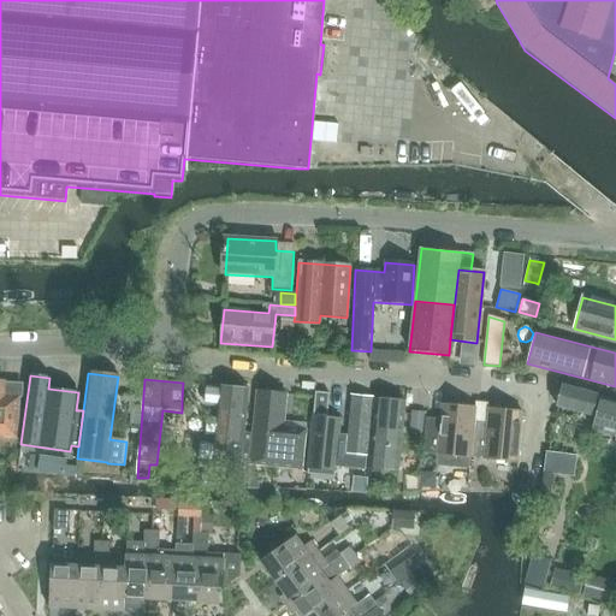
[(16,439),(19,397),(4,396),(5,381),(0,380),(0,439),(1,439),(1,438),(16,439)]
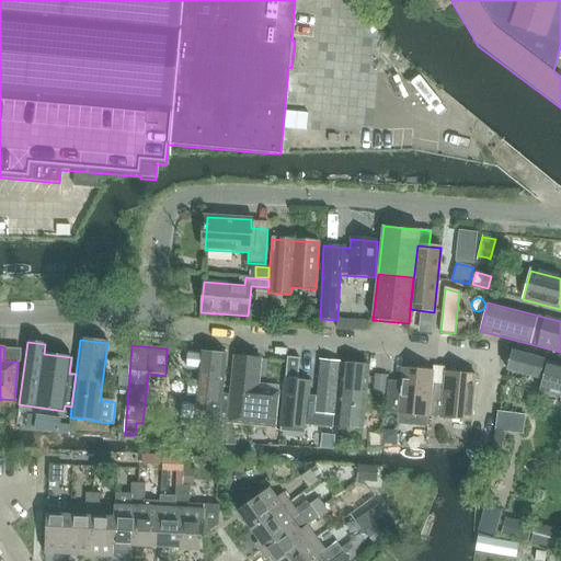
[(228,423),(230,396),(221,395),(226,354),(198,352),(192,422),(212,424),(210,441),(227,442),(228,423)]
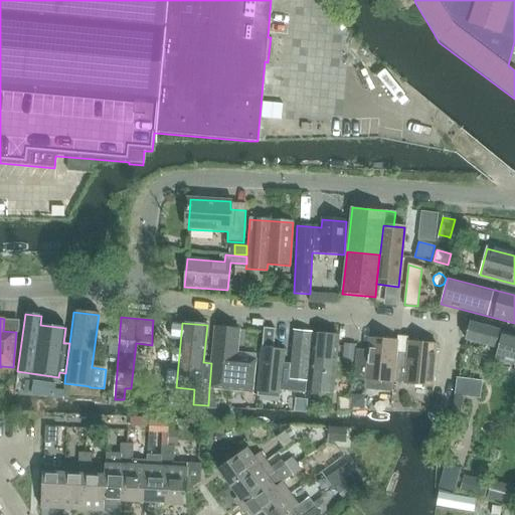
[(514,334),(470,323),(466,340),(499,349),(496,359),(514,364),(514,367),(514,334)]
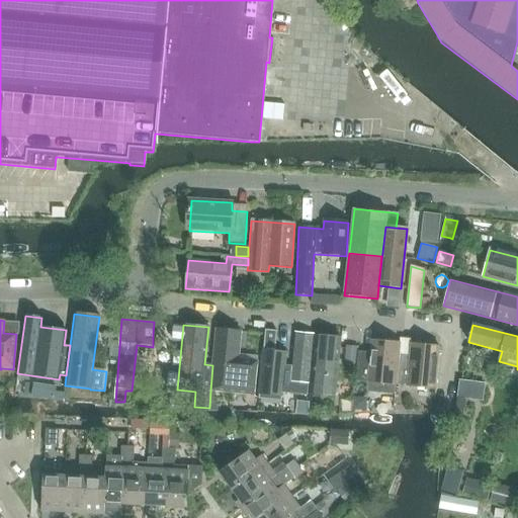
[(217,330),(212,365),(210,391),(253,396),(256,370),(237,368),(241,332),(217,330)]
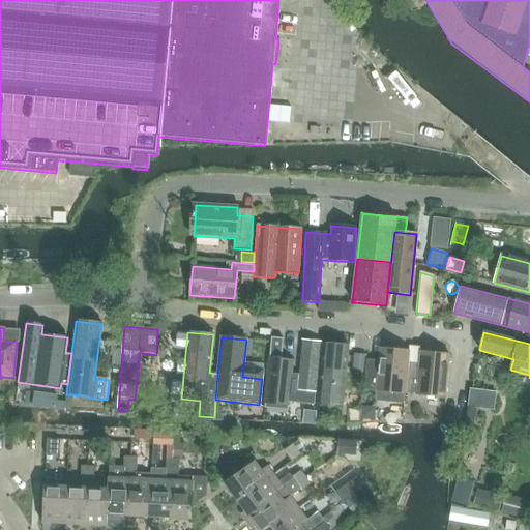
[(288,404),(292,362),(281,360),(283,340),(271,339),(265,402),(288,404)]
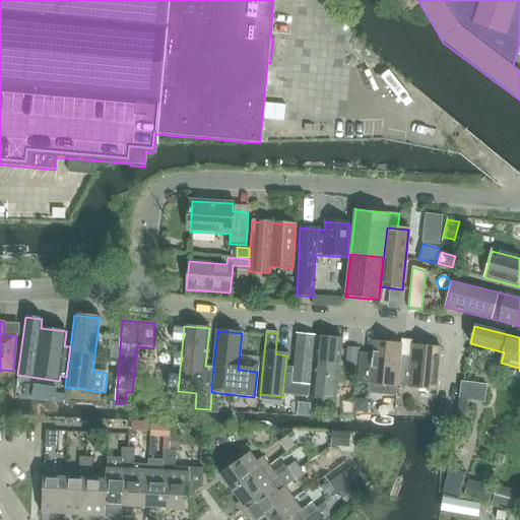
[(308,395),(314,336),(297,334),(290,394),(308,395)]
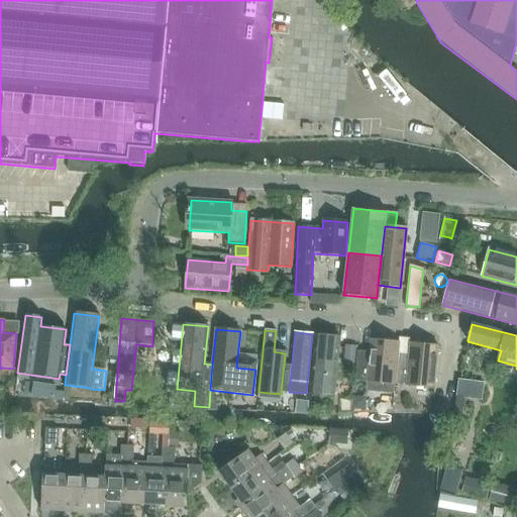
[(334,396),(338,358),(340,337),(315,334),(309,393),(334,396)]
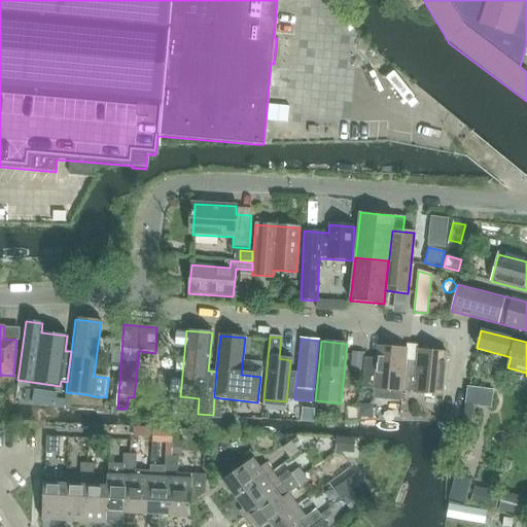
[(110,344),(109,354),(120,355),(121,345),(110,344)]
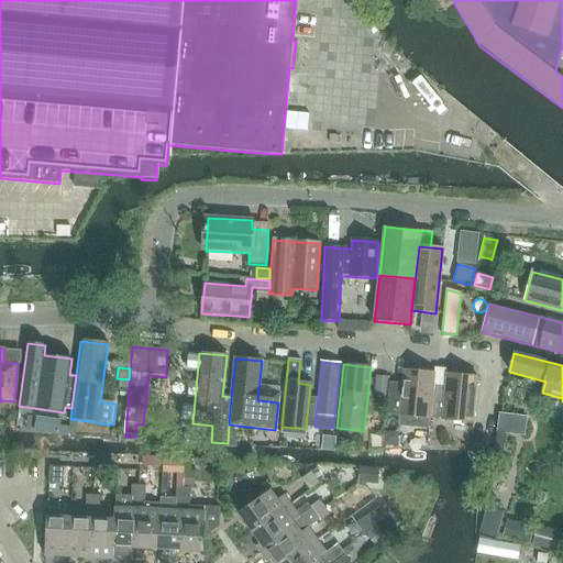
[(433,386),(434,373),(404,371),(403,384),(389,382),(386,414),(398,415),(397,423),(429,427),(429,418),(430,418),(433,386)]
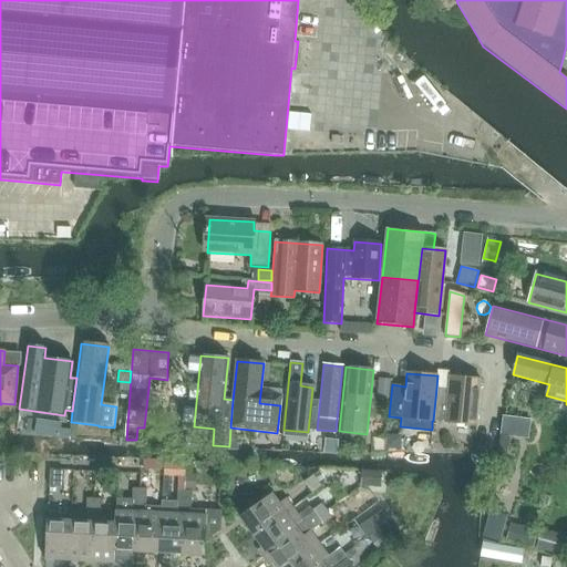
[(436,389),(433,421),(476,425),(481,380),(450,377),(449,390),(436,389)]
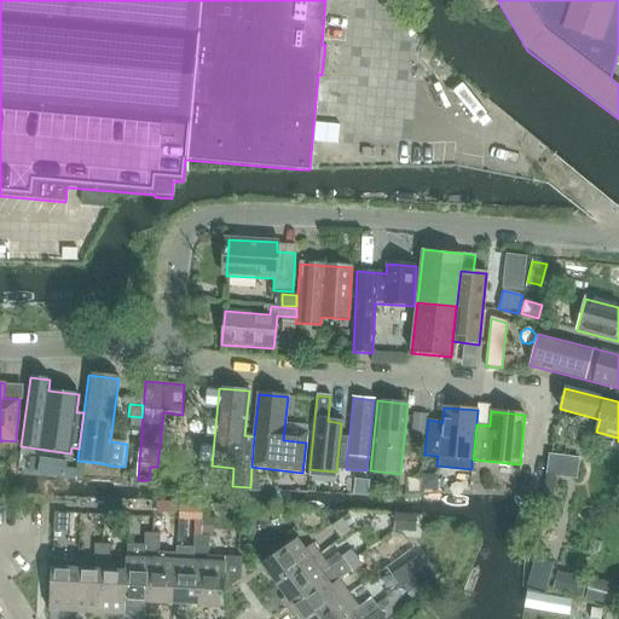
[(412,414),(411,431),(427,432),(428,415),(412,414)]
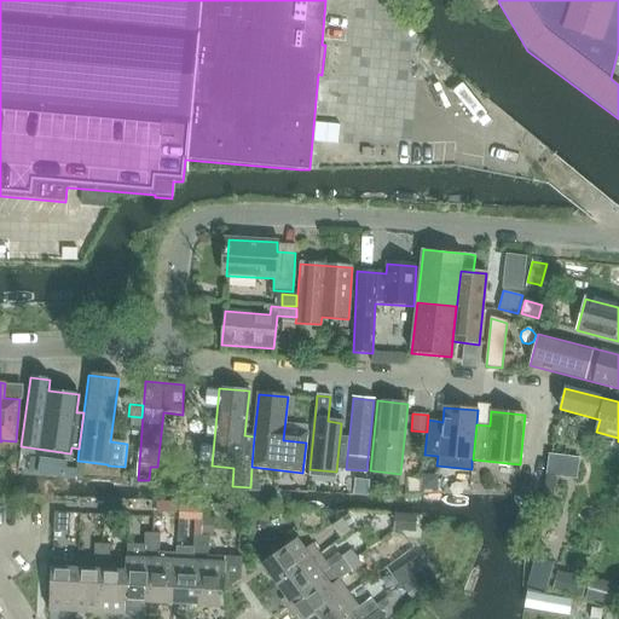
[(39,460),(38,474),(64,478),(65,469),(65,463),(39,460)]
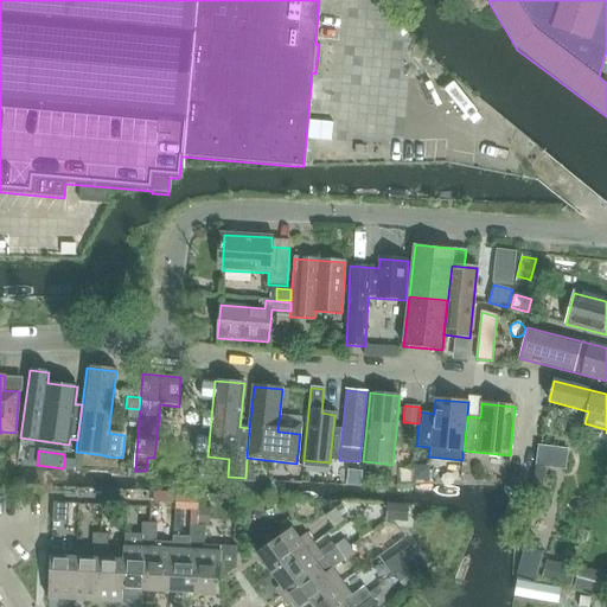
[(414,466),(413,480),(427,481),(428,468),(414,466)]
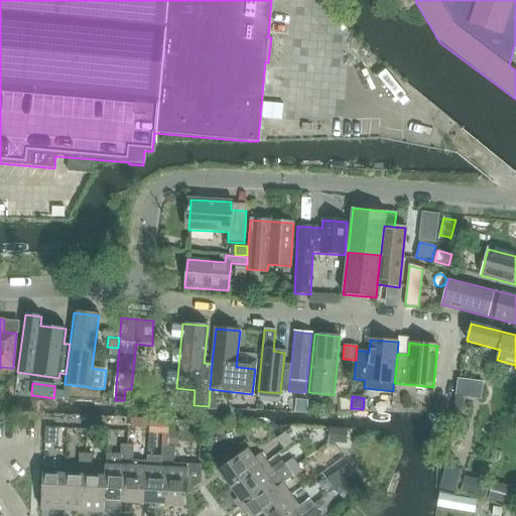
[(452,414),(452,418),(459,420),(463,397),(455,396),(452,414)]
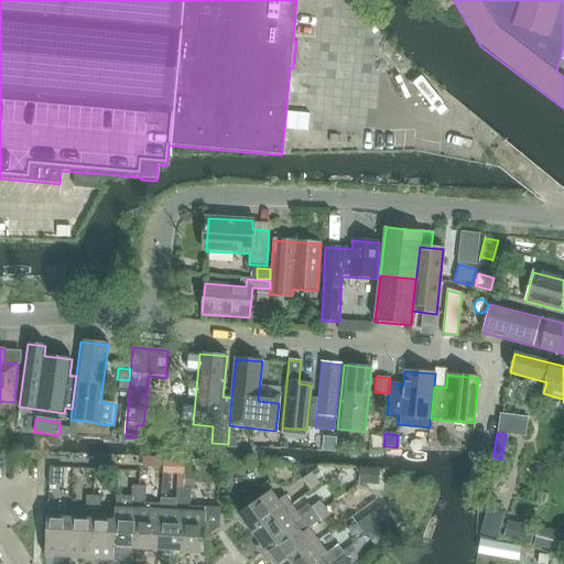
[(315,467),(310,470),(312,473),(314,477),(320,473),(315,467)]
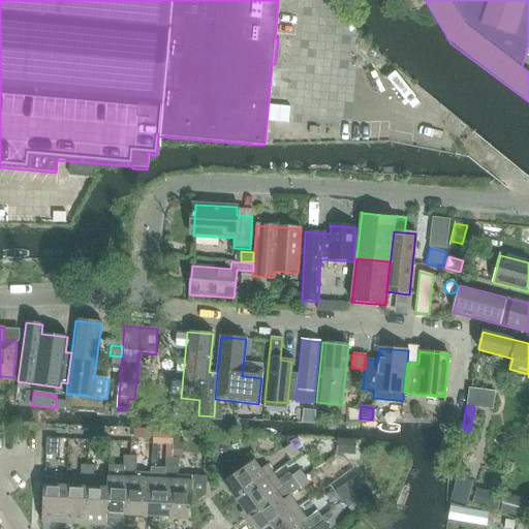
[(337,440),(336,454),(350,455),(354,455),(354,445),(355,441),(353,441),(337,440)]
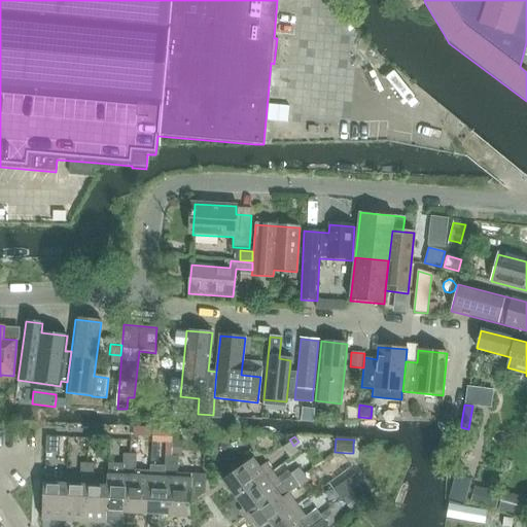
[(172,448),(172,457),(176,457),(178,457),(181,457),(182,441),(173,441),(172,448)]
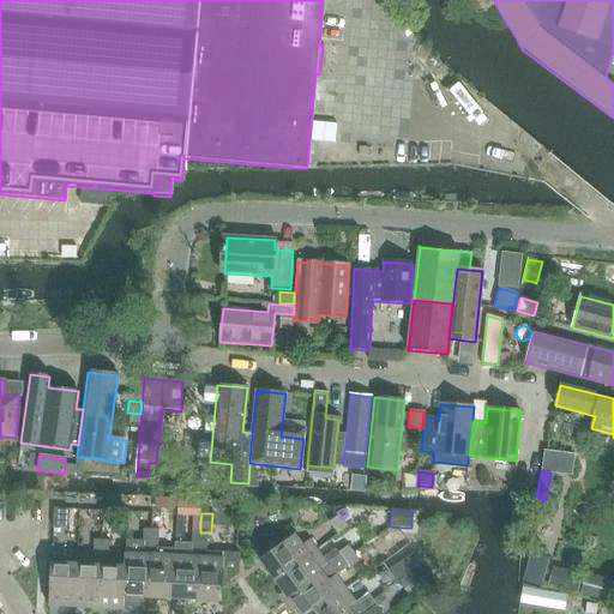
[(68,528),(68,515),(54,515),(53,527),(68,528)]
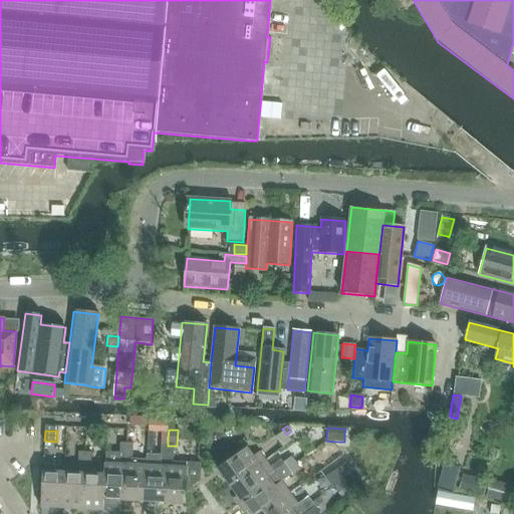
[(282,448),(291,441),(286,435),(284,431),(275,438),(282,448)]
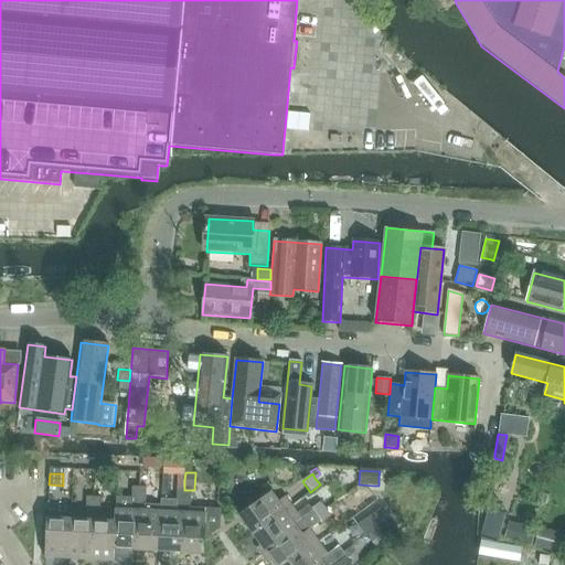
[(358,486),(349,492),(353,498),(359,499),(364,494),(358,486)]
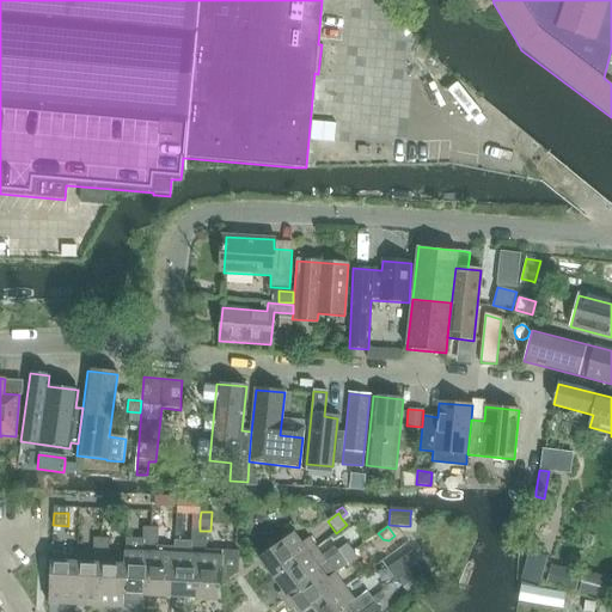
[(144,540),(158,542),(158,528),(152,528),(151,528),(144,528),(144,540)]
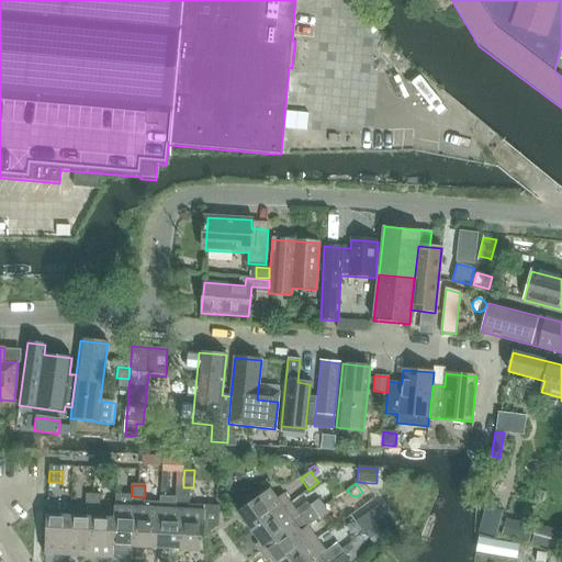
[(177,486),(176,498),(190,499),(190,487),(188,487),(183,487),(177,486)]
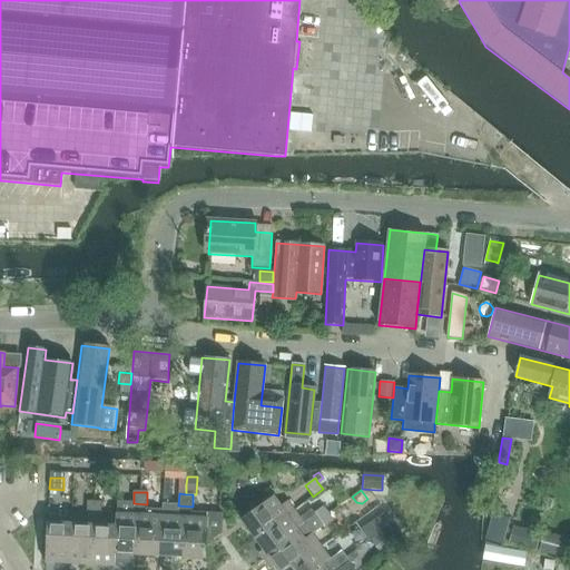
[(288,501),(281,507),(274,497),(241,520),(255,539),(294,510),(288,501)]
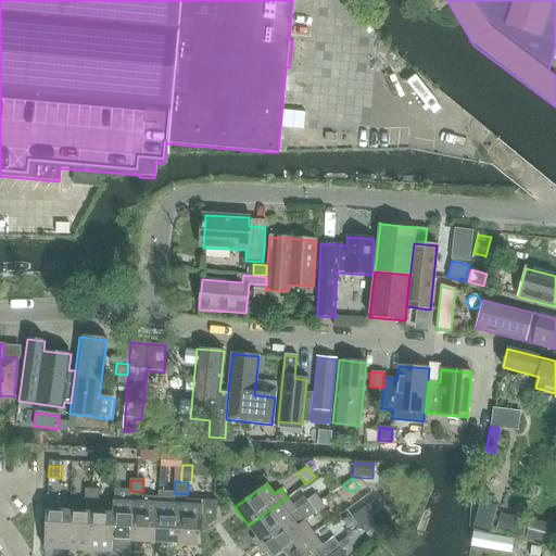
[(85,501),(99,502),(99,490),(86,489),(85,501)]
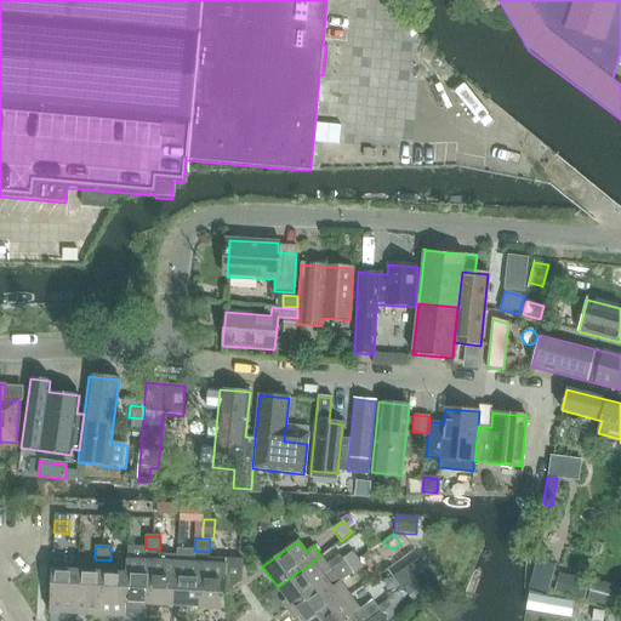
[(151,605),(152,562),(144,560),(146,548),(127,547),(127,560),(126,560),(126,574),(124,615),(142,616),(142,604),(151,605)]
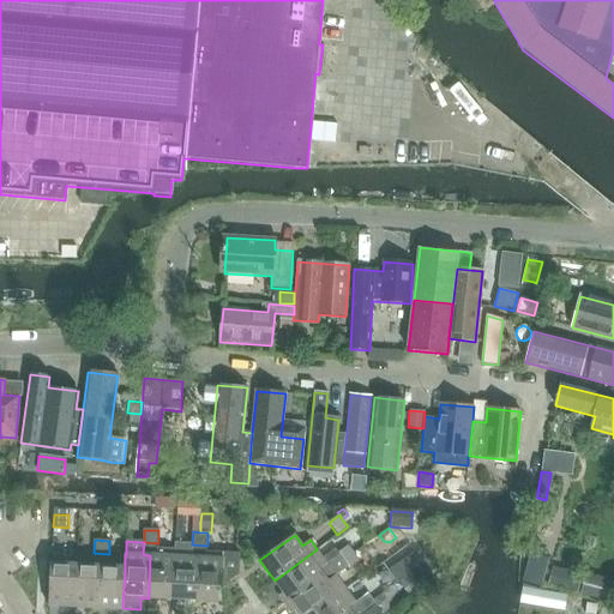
[(157,555),(158,543),(144,542),(143,554),(150,555),(149,599),(173,600),(175,557),(157,555)]
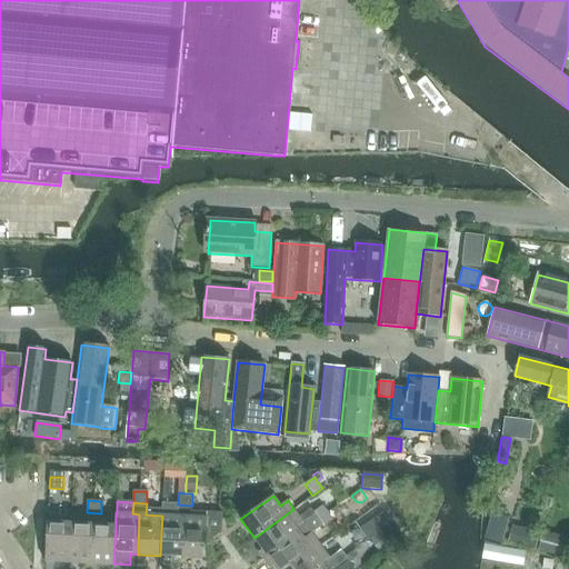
[(191,511),(192,506),(178,505),(178,516),(185,517),(182,557),(206,558),(207,543),(221,533),(222,513),(191,511)]
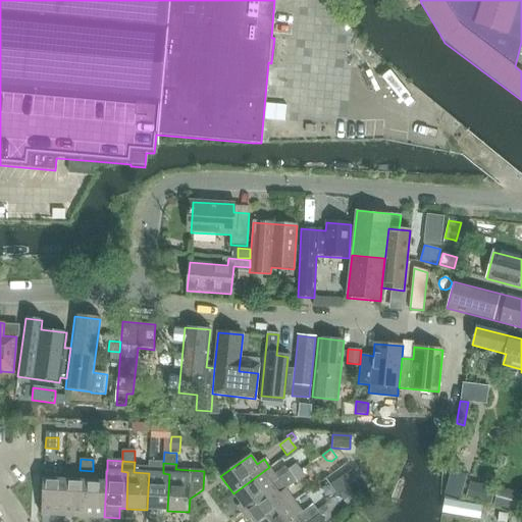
[(293,476),(288,470),(288,471),(284,467),(274,474),(269,467),(233,493),(245,511),(275,488),(271,483),(279,477),(288,487),(296,482),(296,481),(293,476)]
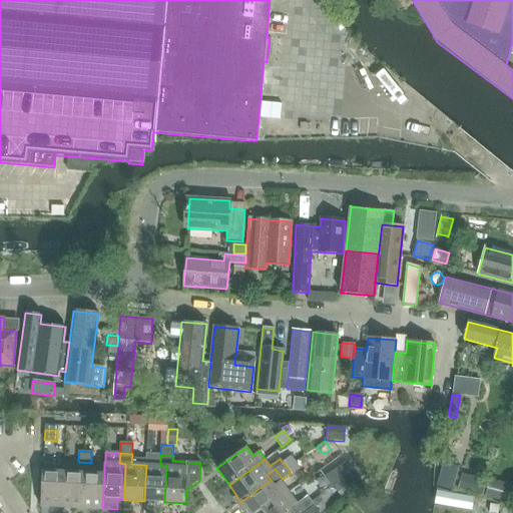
[(347,473),(353,470),(346,460),(340,464),(347,473)]
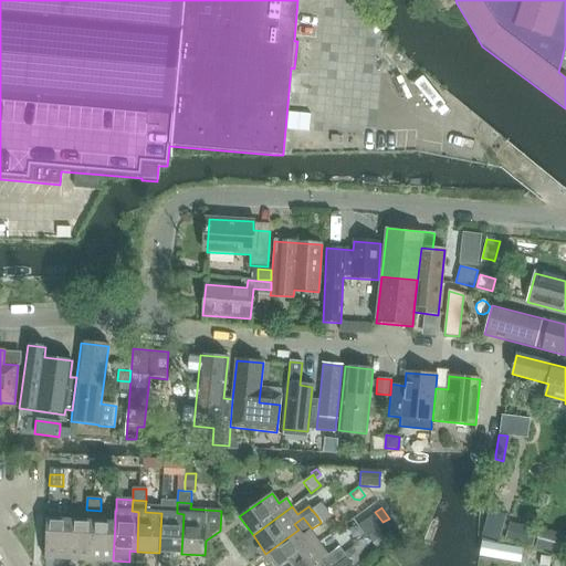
[(100,522),(101,511),(86,510),(86,521),(93,522),(91,562),(113,562),(115,523),(100,522)]
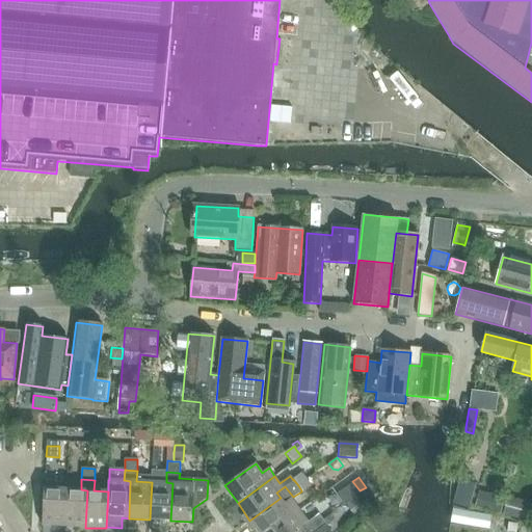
[(307,480),(298,485),(301,490),(301,491),(302,493),(311,486),(307,480)]
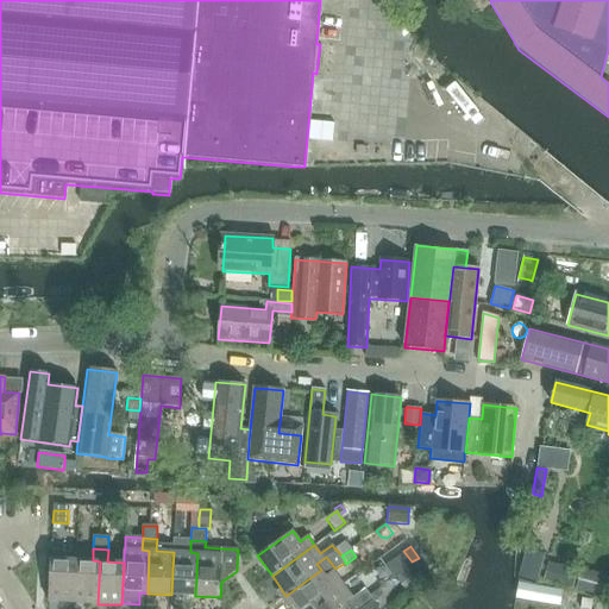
[(526,551),(518,578),(537,583),(545,556),(526,551)]
